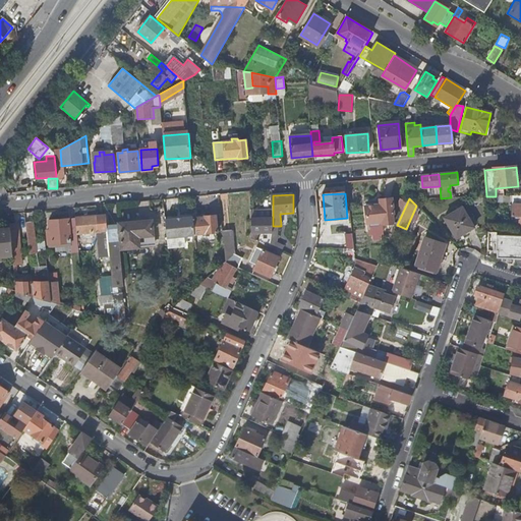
[(366,207),(368,224),(383,223),(384,227),(394,227),(393,209),(388,209),(388,205),(366,207)]
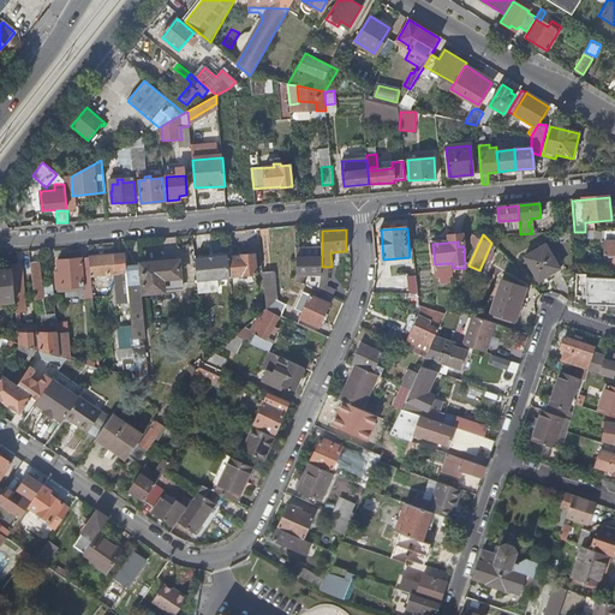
[(614,242),(604,242),(604,258),(614,258),(614,267),(614,242)]
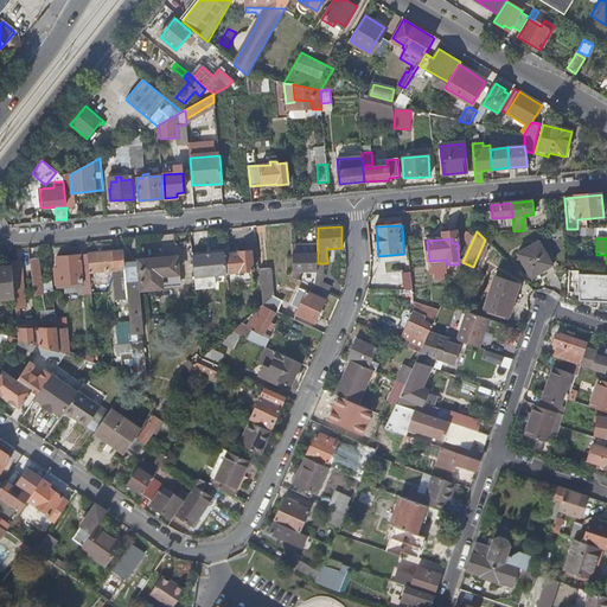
[(553,266),(538,242),(518,255),(531,279),(553,266)]
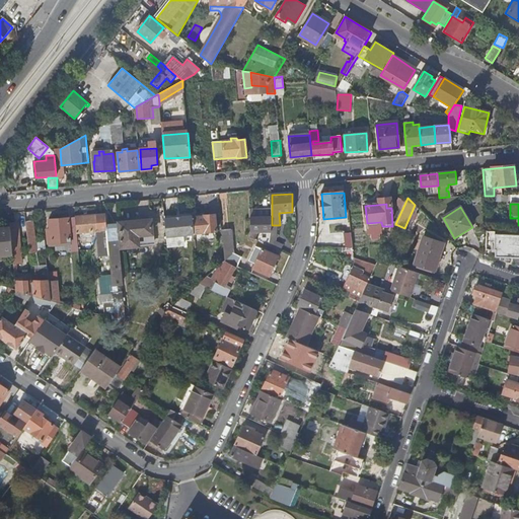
[(107,229),(105,214),(76,217),(77,232),(77,233),(107,230),(107,229)]
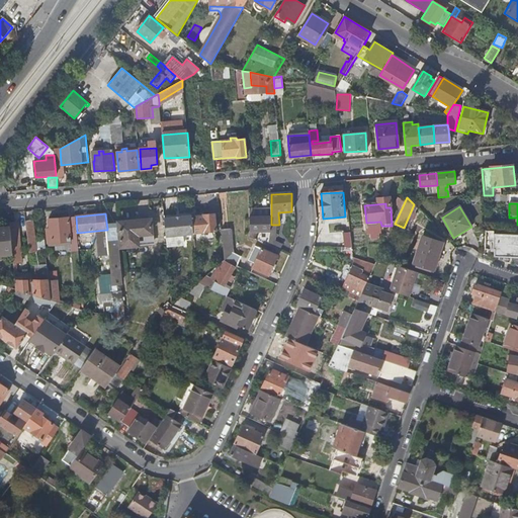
[(271,213),(250,213),(250,237),(257,240),(258,231),(265,231),(263,239),(270,240),(270,239),(271,225),(271,213)]
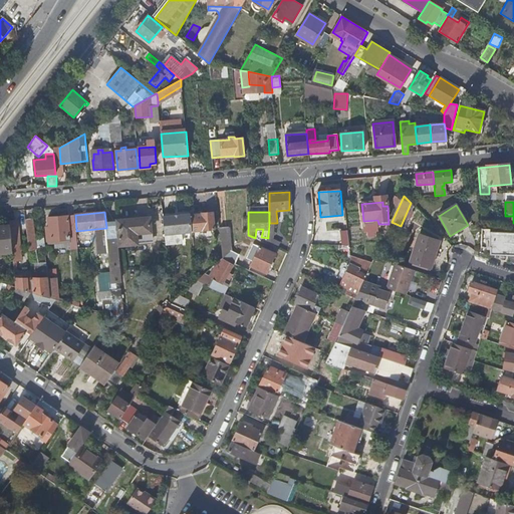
[(191,216),(191,213),(164,216),(165,234),(192,231),(191,216)]
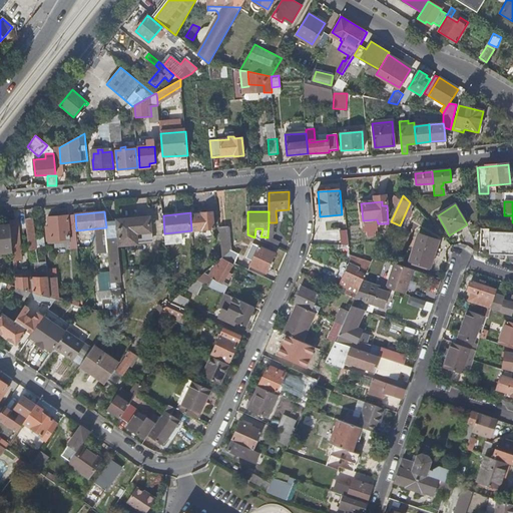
[(191,230),(192,230),(198,230),(199,232),(204,232),(204,229),(214,229),(212,212),(201,212),(202,214),(190,215),(191,230)]
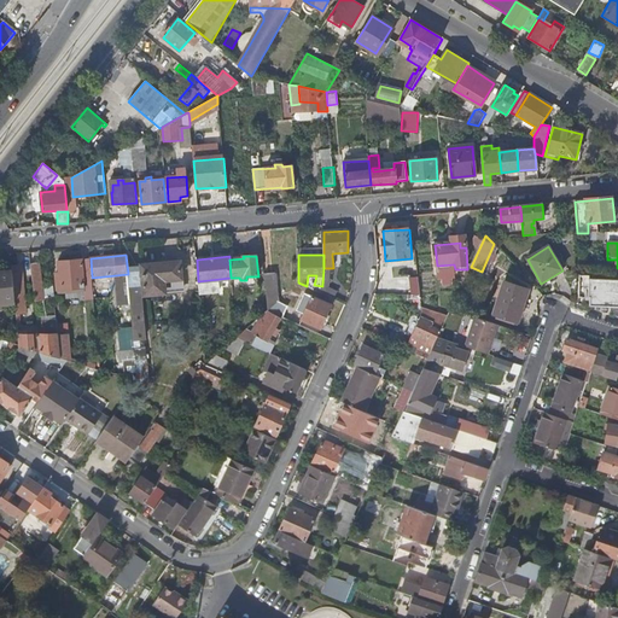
[(85,284),(85,277),(82,260),(59,262),(60,286),(70,285),(71,289),(75,289),(75,287),(74,285),(81,284),(85,284)]
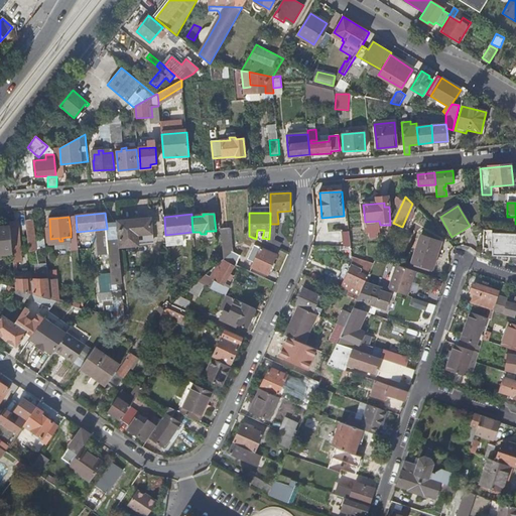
[(137,234),(151,232),(150,219),(149,217),(139,219),(139,220),(119,222),(121,246),(137,244),(137,234)]
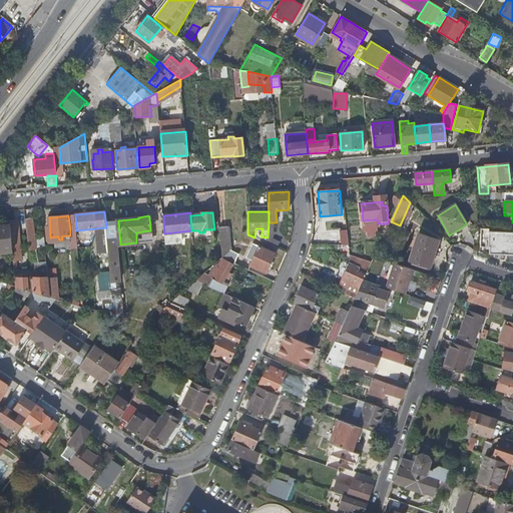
[(32,218),(26,218),(28,239),(34,238),(32,218)]
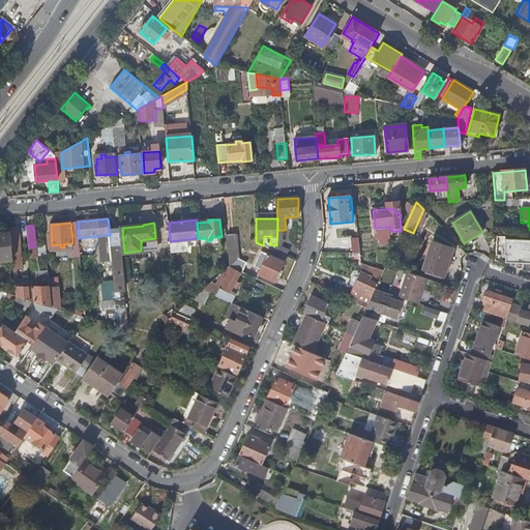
[(19,227),(11,228),(15,270),(23,269),(19,227)]
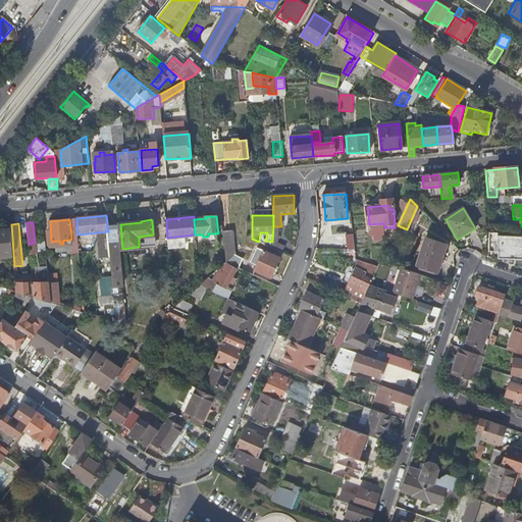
[(0,253),(12,252),(10,230),(0,230),(0,253)]
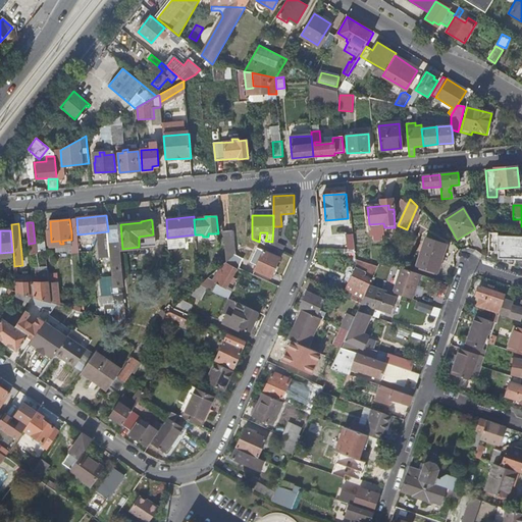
[(489,232),(488,258),(498,258),(498,238),(498,232),(489,232)]
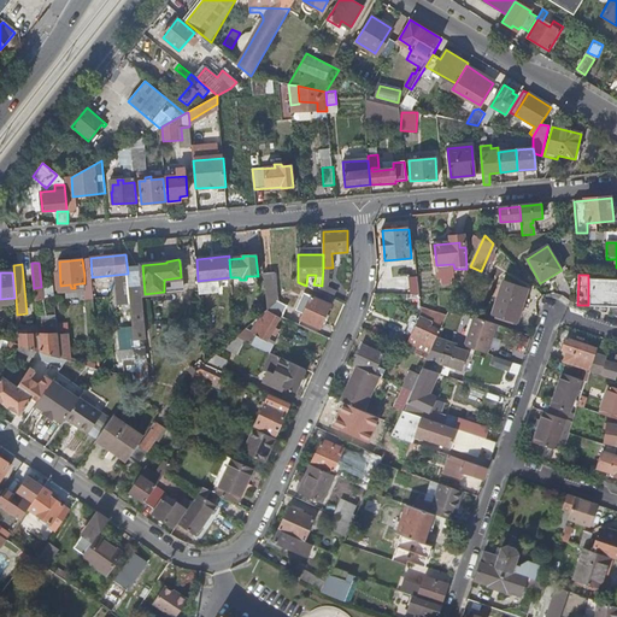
[(182,291),(181,277),(164,280),(164,292),(182,291)]
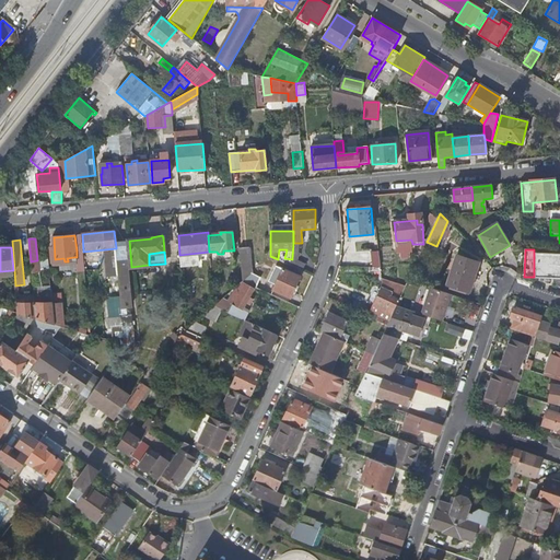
[(243,281),(252,273),(253,272),(251,255),(241,256),(242,270),(243,281)]
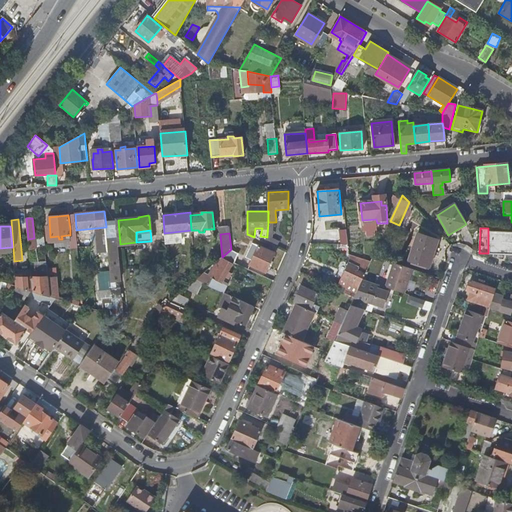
[(494,255),(511,254),(511,233),(488,233),(488,253),(488,255),(494,255)]
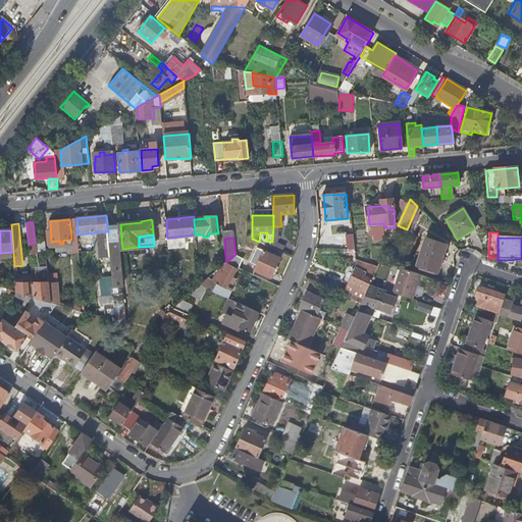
[(435,272),(446,245),(429,240),(427,245),(425,244),(421,254),(423,255),(419,266),(435,272)]
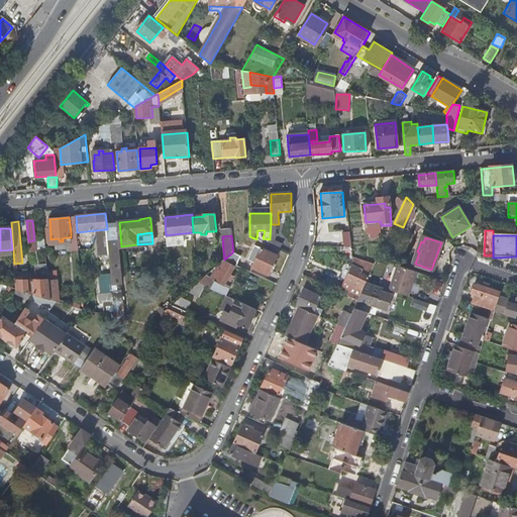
[(269,246),(280,251),(283,244),(275,241),(270,238),(270,239),(269,246)]
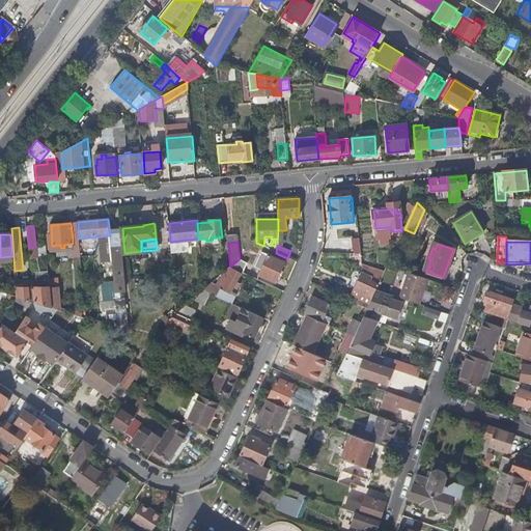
[(284,262),(269,255),(259,275),(276,282),(284,262)]
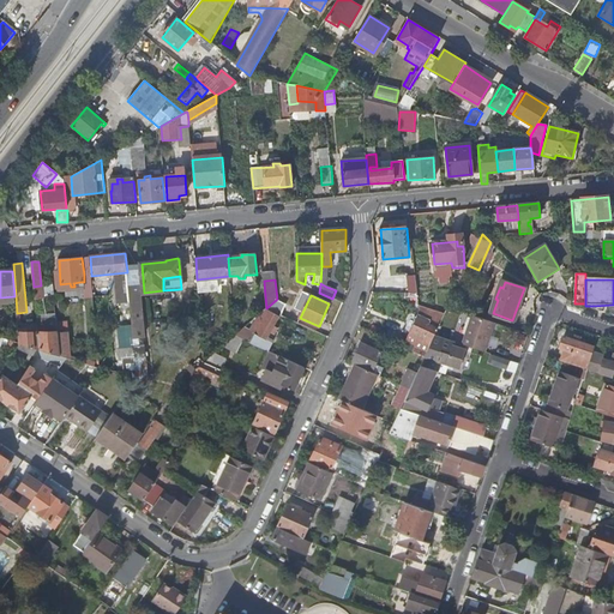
[(254,319),(266,308),(265,296),(252,298),(254,319)]
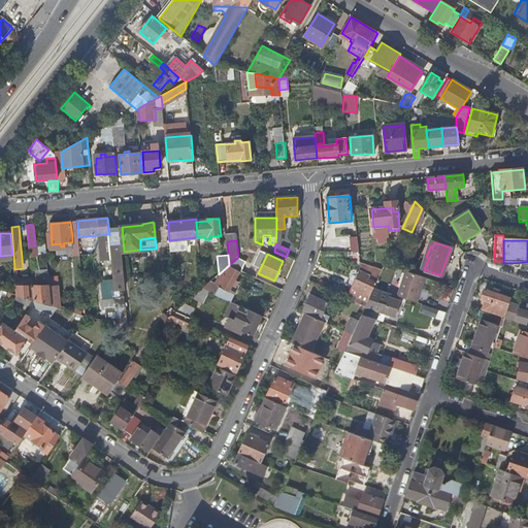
[(229,265),(241,271),(245,262),(237,258),(229,265)]
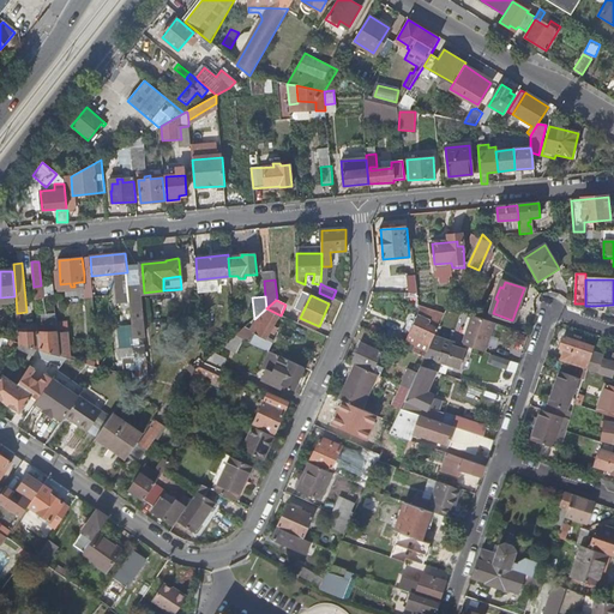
[(594,309),(613,315),(613,305),(593,306),(594,309)]
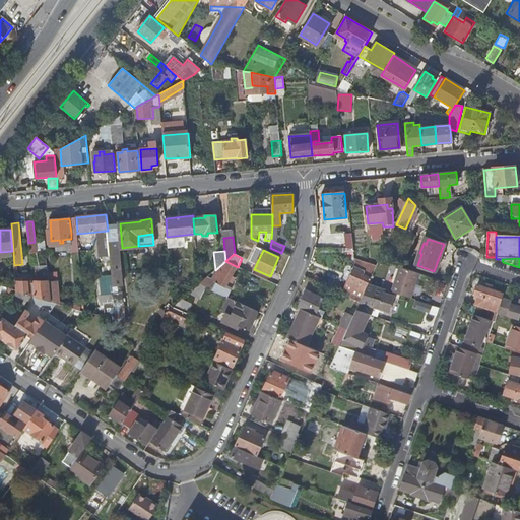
[(237,268),(225,261),(214,280),(214,285),(204,280),(200,284),(206,287),(226,297),(231,289),(225,287),(237,268)]
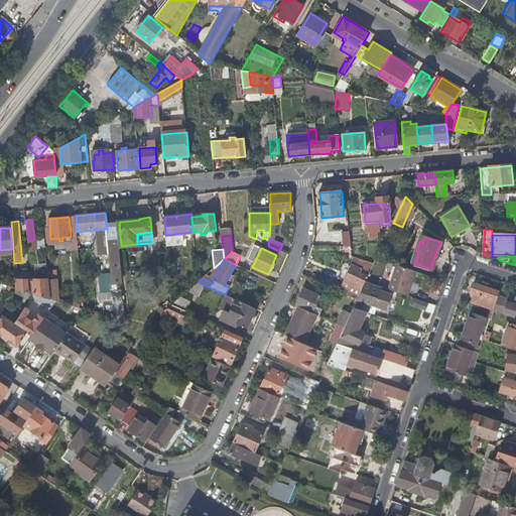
[(358,300),(363,288),(366,282),(368,277),(360,273),(362,269),(353,265),(353,264),(345,281),(353,285),(350,289),(343,286),(328,279),(325,285),(358,300)]
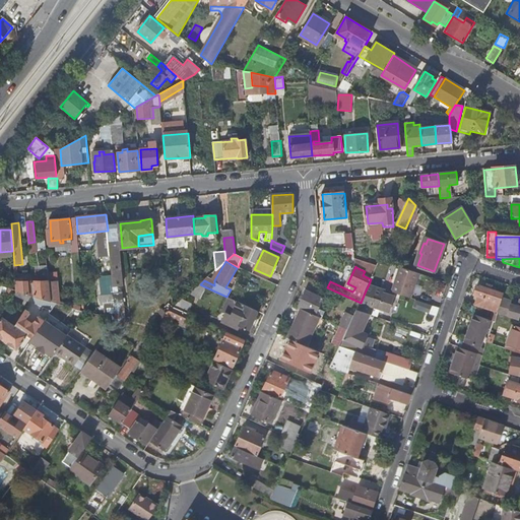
[(391,293),(410,299),(418,274),(399,267),(391,293)]
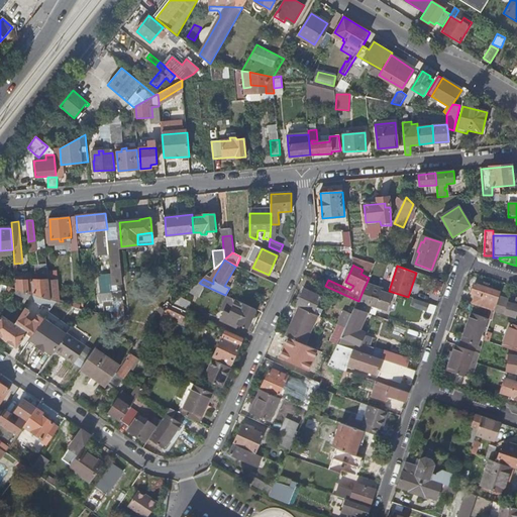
[(50,299),(47,272),(40,272),(41,278),(34,278),(33,279),(33,280),(32,280),(33,294),(34,294),(50,299)]
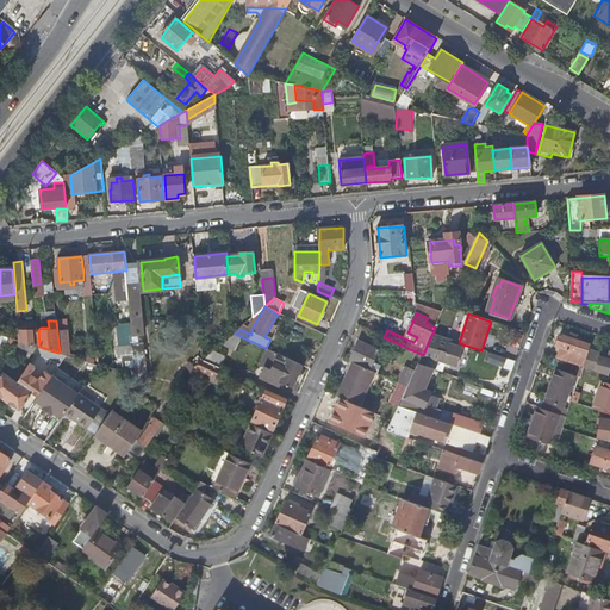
[(131,323),(117,323),(118,355),(131,355),(131,323)]
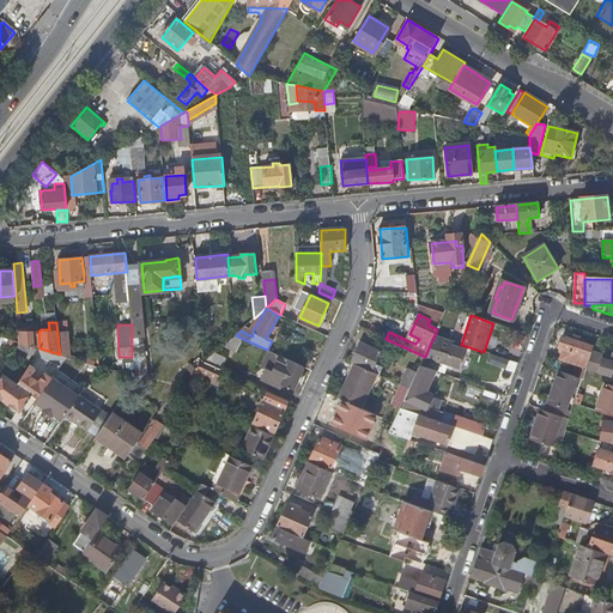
[(40,349),(38,332),(19,332),(19,343),(40,349)]
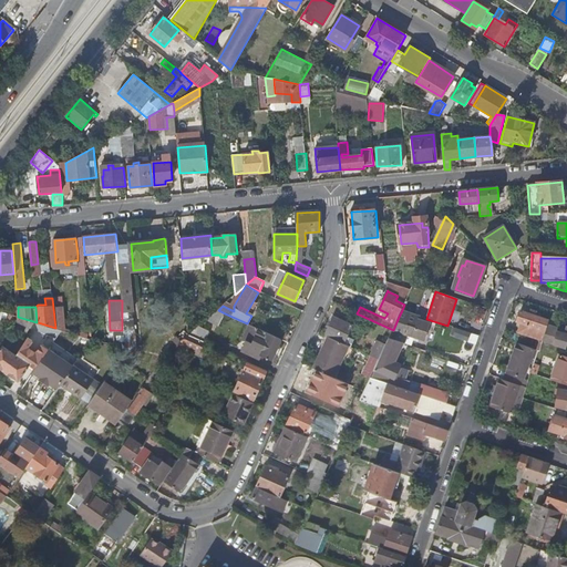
[(388,313),(379,309),(377,315),(384,318),(388,313)]
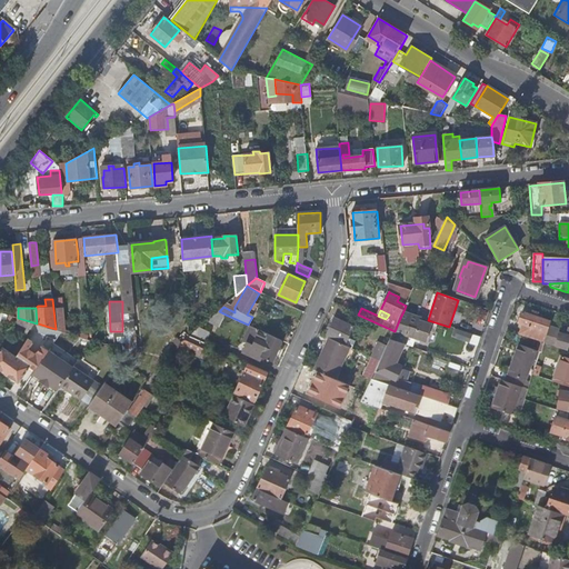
[(226,315),(219,311),(210,319),(221,325),(226,315)]
